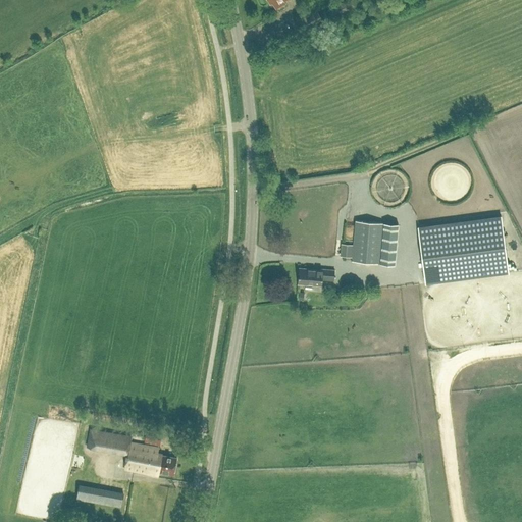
[(275,8),(285,3),(284,0),(268,0),(270,2),(271,2),(275,8)]
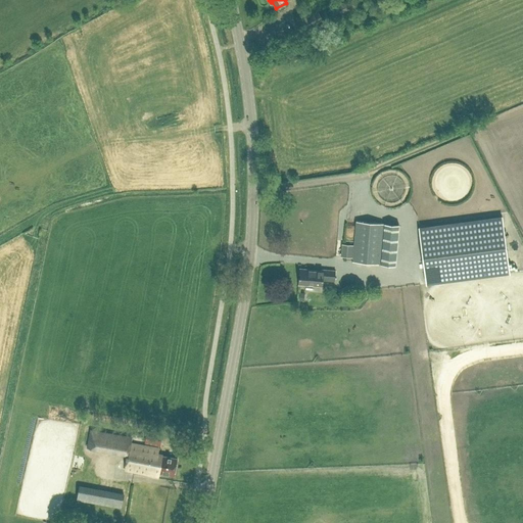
[(307,10),(295,16),(302,30),(315,22),(307,10)]
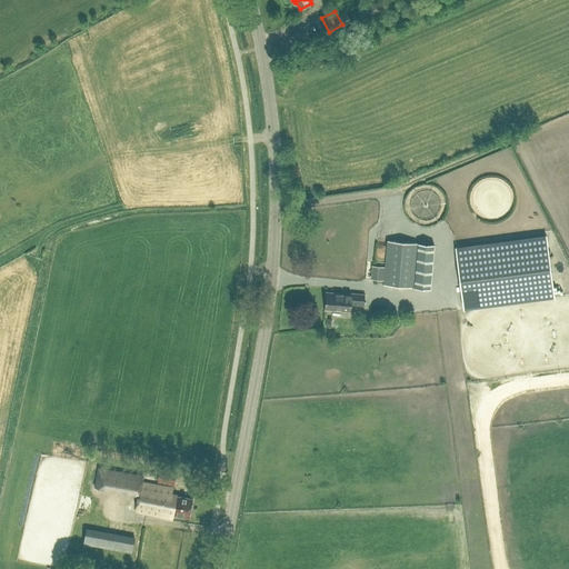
[(386,202),(373,205),(376,216),(388,213),(386,202)]
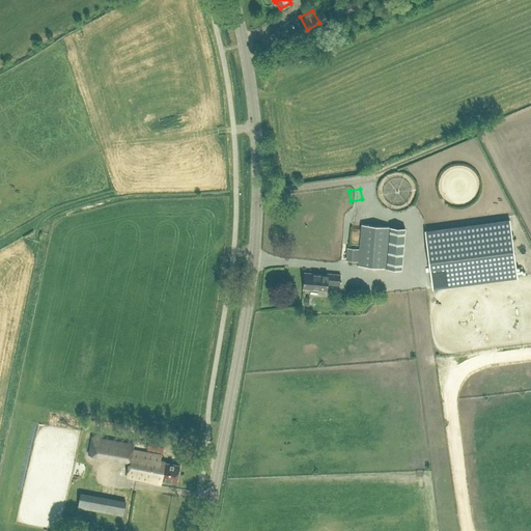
[(425,230),(432,288),(516,277),(509,219),(425,230)]
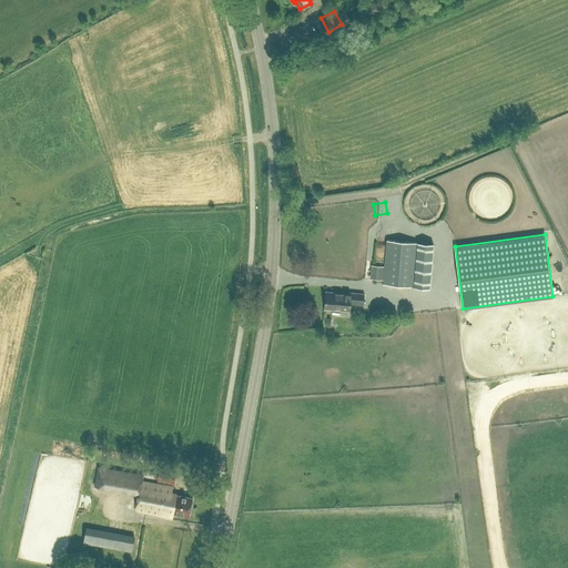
[(417,242),(387,240),(383,284),(414,286),(417,242)]
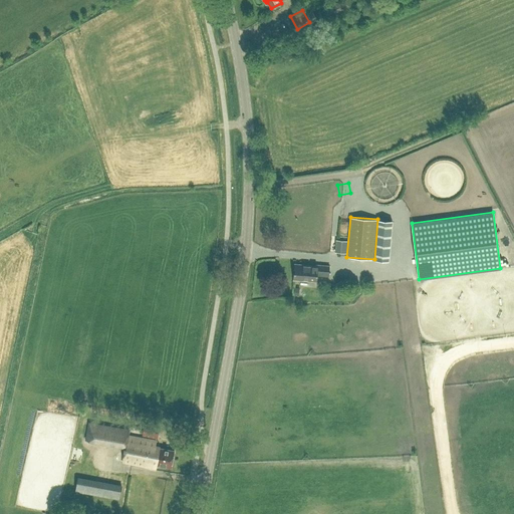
[(392,220),(377,219),(374,259),(389,260),(392,220)]
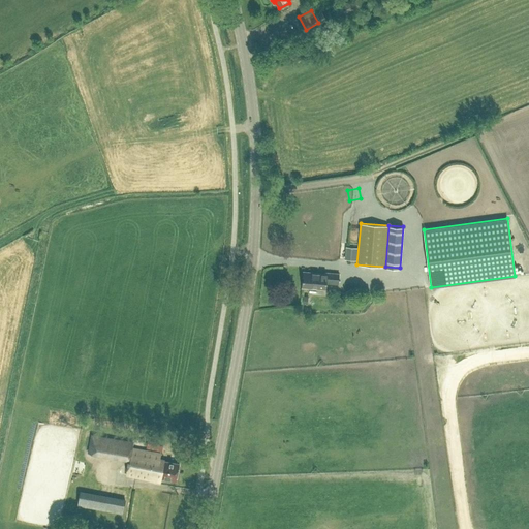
[(354,257),(356,245),(346,244),(344,256),(354,257)]
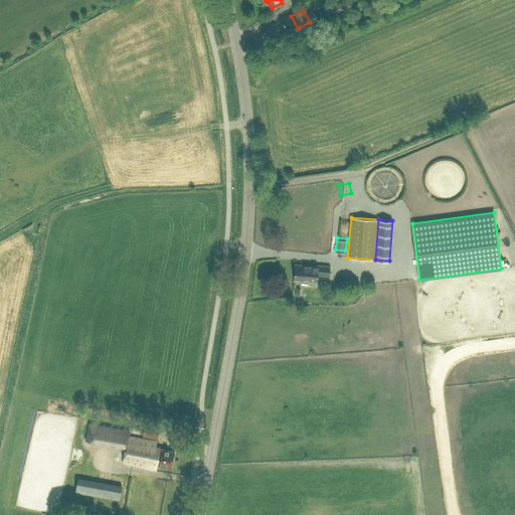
[(318,266),(318,267),(296,265),(294,279),(317,281),(318,274),(329,275),(330,267),(318,266)]
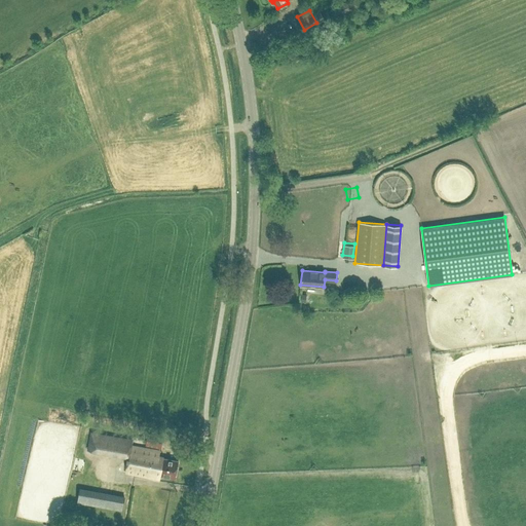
[(175,478),(179,460),(158,456),(159,450),(132,445),(133,440),(91,431),(88,449),(128,456),(125,472),(159,479),(160,475),(175,478)]
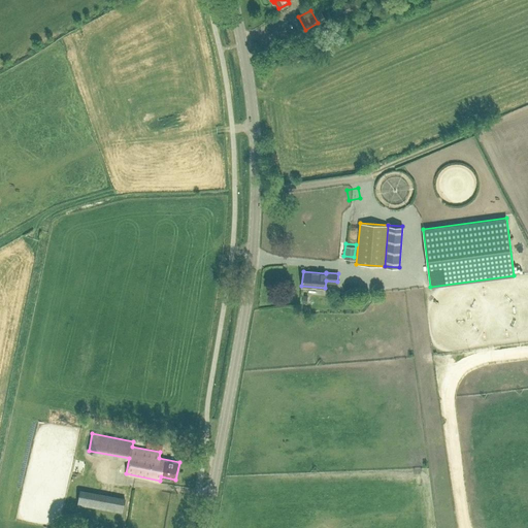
[(149,438),(149,450),(166,450),(166,438),(149,438)]
